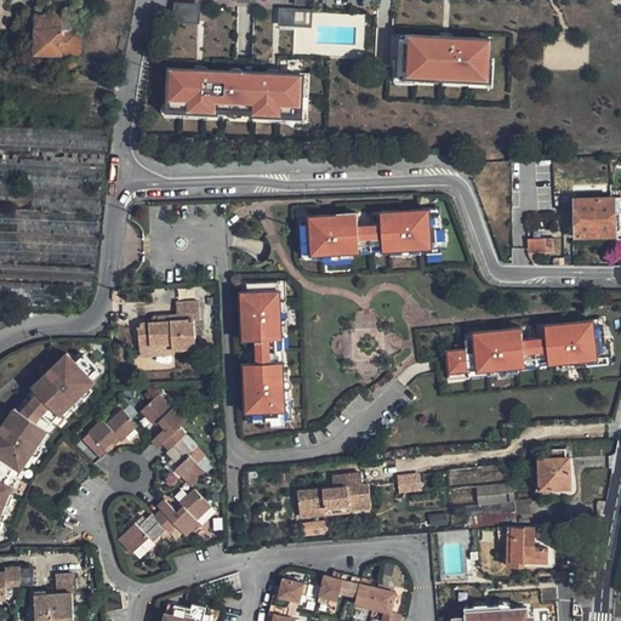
[(198,22),(199,5),(174,4),(172,9),(172,21),(198,22)]
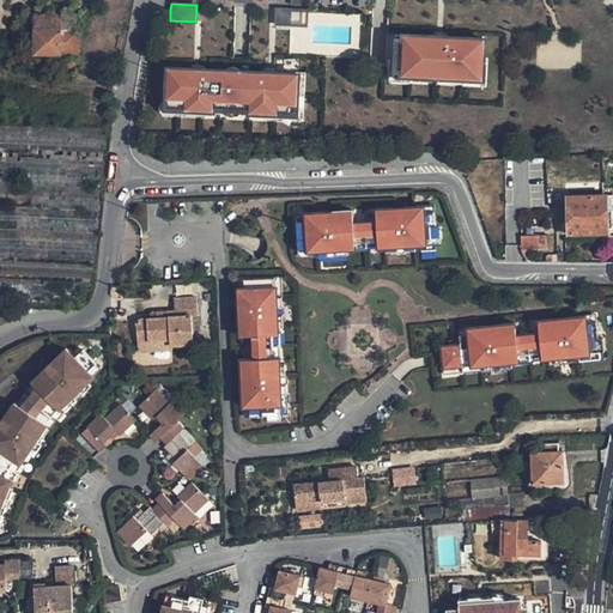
[(293,28),(295,11),(277,10),(275,28),(293,28)]
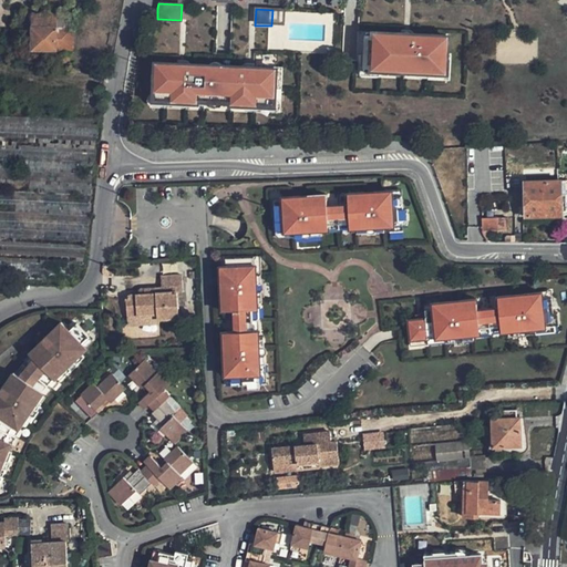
[(33,14),(33,27),(64,28),(64,14),(33,14)]
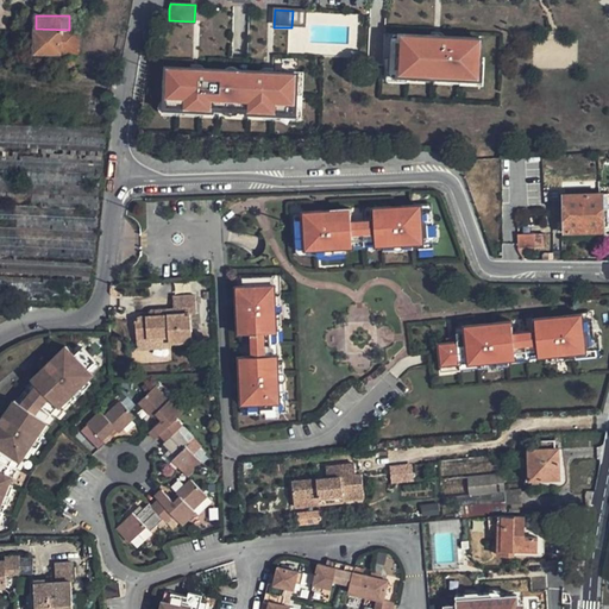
[(69,30),(36,29),(36,52),(79,54),(79,30),(69,30)]
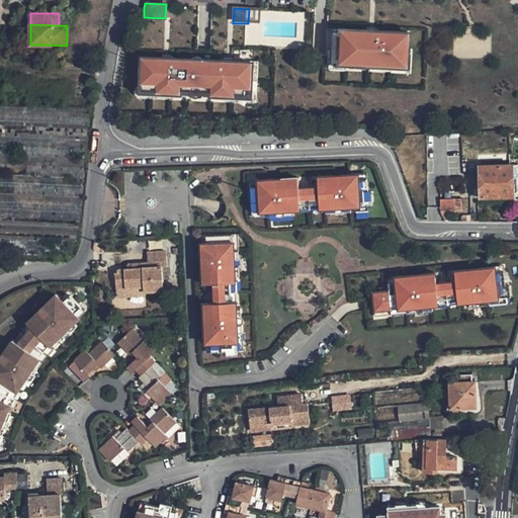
[(409,67),(410,33),(374,31),(369,31),(335,29),(334,51),(333,64),(352,65),(409,67)]
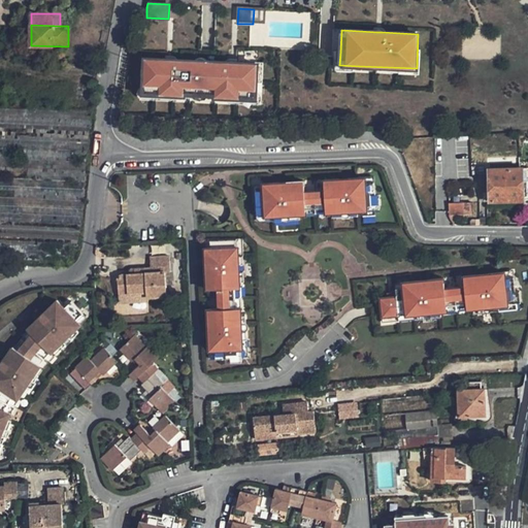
[(64,51),(56,51),(55,66),(64,66),(64,51)]
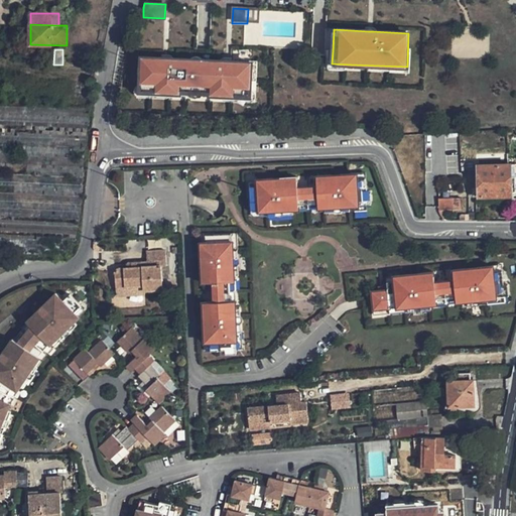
[(332,63),(333,50),(329,50),(328,70),(351,71),(351,65),(332,63)]
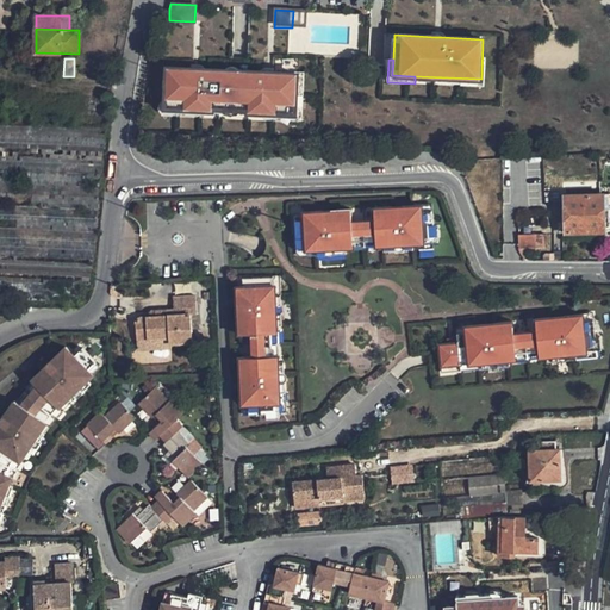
[(294,114),(297,74),(263,73),(198,69),(192,69),(167,68),(166,109),(294,114)]
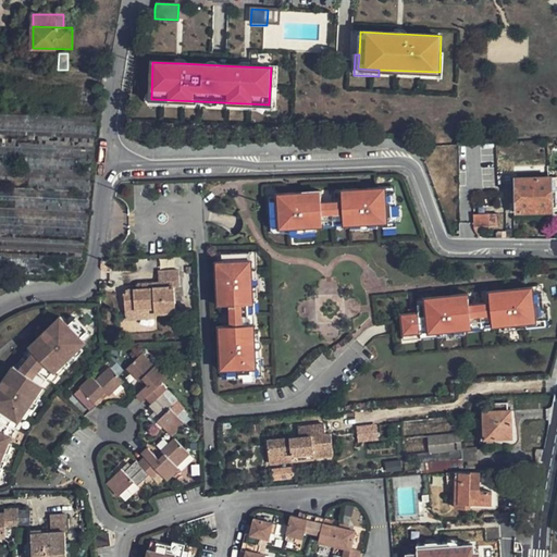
[(551,175),(516,176),(517,212),(552,211),(551,175)]
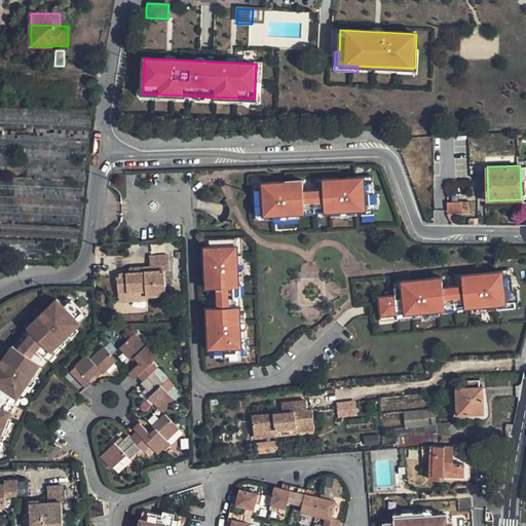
[(263,184),(254,184),(254,193),(256,193),(257,213),(265,213),(265,214),(274,214),(274,218),(284,217),(284,213),(290,213),(290,217),(300,216),(300,211),(306,211),(306,204),(314,204),(325,203),(325,210),(332,210),(332,214),(342,213),(342,209),(348,209),(348,212),(358,212),(357,207),(367,207),(367,205),(373,204),(379,204),(378,194),(373,194),(372,180),(363,180),(363,175),(354,176),(354,186),(347,186),(347,179),(340,180),(340,177),(323,178),(324,188),(313,189),(304,189),(303,179),(287,180),(287,183),(279,183),(279,191),(272,191),(271,181),(263,181),(263,184)]
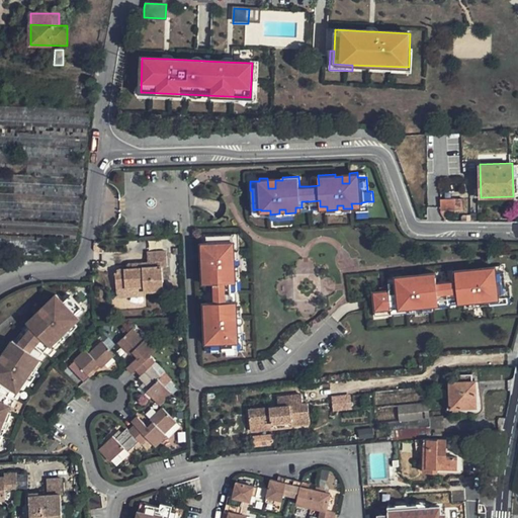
[(457,199),(441,200),(442,206),(442,211),(457,210),(457,199)]
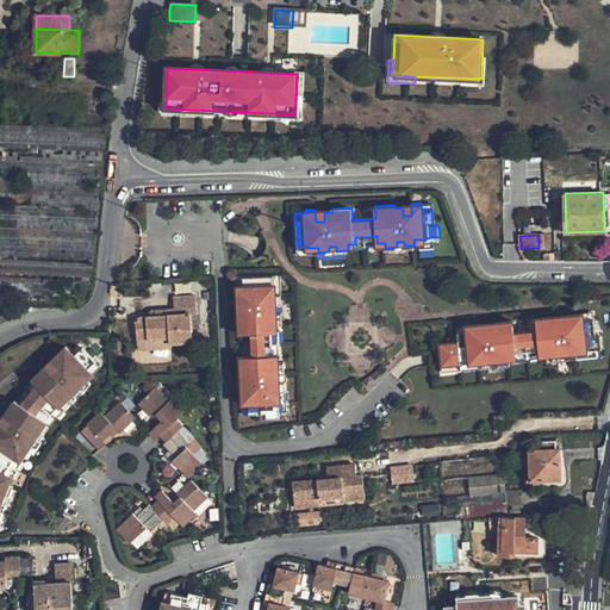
[(248,403),(248,412),(267,411),(267,417),(279,416),(279,411),(279,402),(280,402),(279,391),(286,391),(285,381),(279,383),(279,373),(285,372),(285,361),(278,361),(278,353),(272,353),(272,343),(271,331),(277,331),(277,324),(282,323),(282,312),(277,312),(275,304),(281,303),(281,293),(275,294),(275,285),(274,285),(273,275),(250,277),(250,274),(237,275),(238,285),(236,285),(237,305),(241,305),(250,305),(250,313),(241,313),(237,315),(238,334),(250,334),(251,355),(240,356),(240,375),(243,374),(253,374),(253,383),(243,384),(240,384),(241,404),(248,403)]
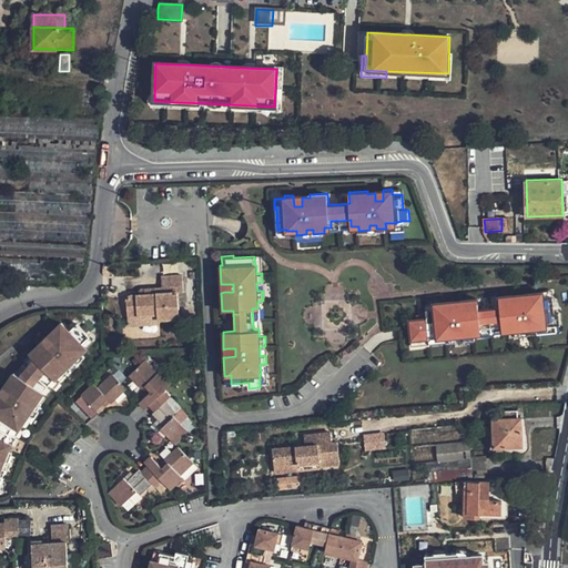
[(112,279),(113,266),(102,266),(102,271),(102,272),(102,274),(104,276),(105,277),(108,279),(112,279)]
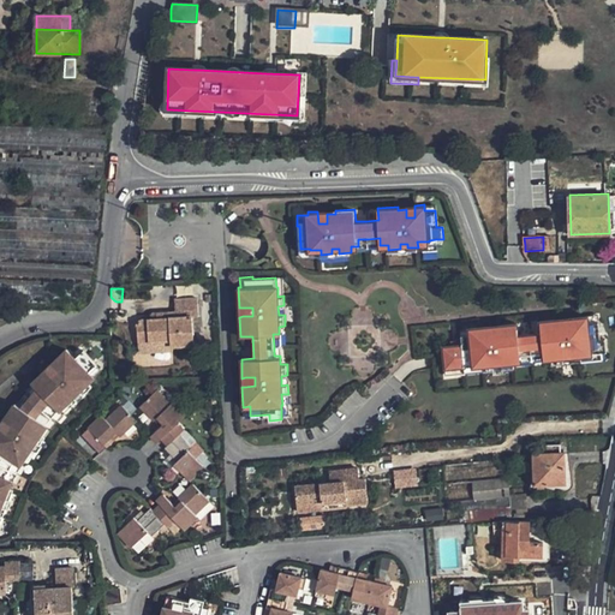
[(137,321),(139,341),(174,339),(174,345),(195,344),(192,317),(198,316),(197,298),(174,300),(174,311),(157,312),(157,318),(151,320),(137,321)]
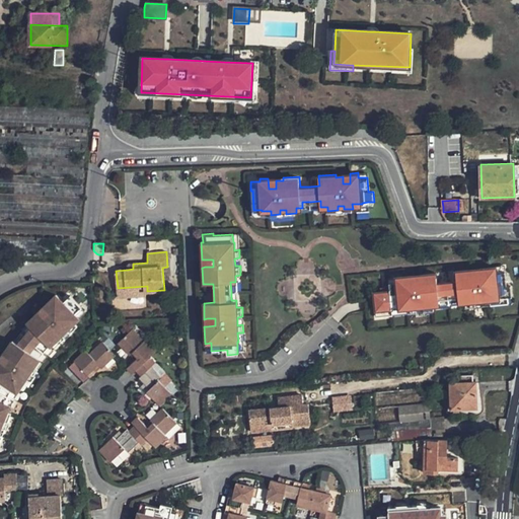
[(379,293),(373,293),(375,311),(382,310),(382,315),(391,314),(391,308),(397,308),(398,309),(408,308),(408,312),(417,312),(416,307),(422,307),(423,311),(433,310),(433,306),(439,306),(438,300),(448,299),(458,298),(458,304),(464,303),(465,307),(475,306),(475,302),(482,301),(482,306),(491,305),(491,300),(498,300),(498,299),(507,298),(512,298),(511,286),(507,287),(505,272),(497,273),(496,268),(487,269),(488,279),(480,279),(479,273),(472,273),(471,270),(455,272),(456,282),(446,283),(437,284),(436,273),(419,275),(420,279),(413,279),(414,286),(405,287),(404,276),(395,277),(395,280),(388,280),(388,288),(389,292),(379,293)]
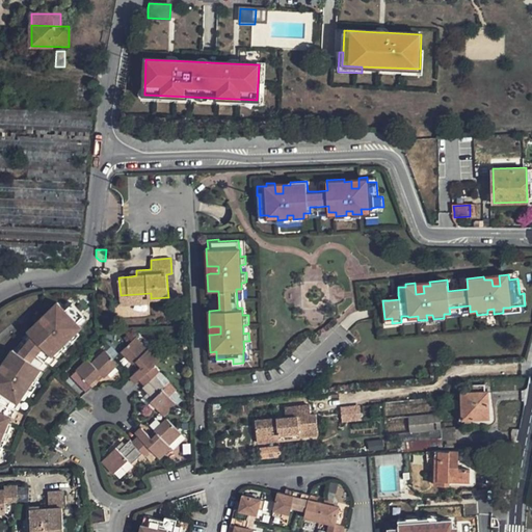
[(423,286),(423,283),(415,283),(416,294),(424,293),(423,286)]
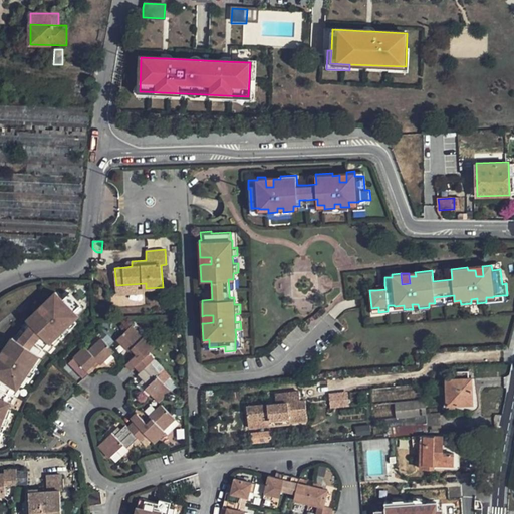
[(146,283),(116,285),(116,295),(146,293),(146,288),(146,283)]
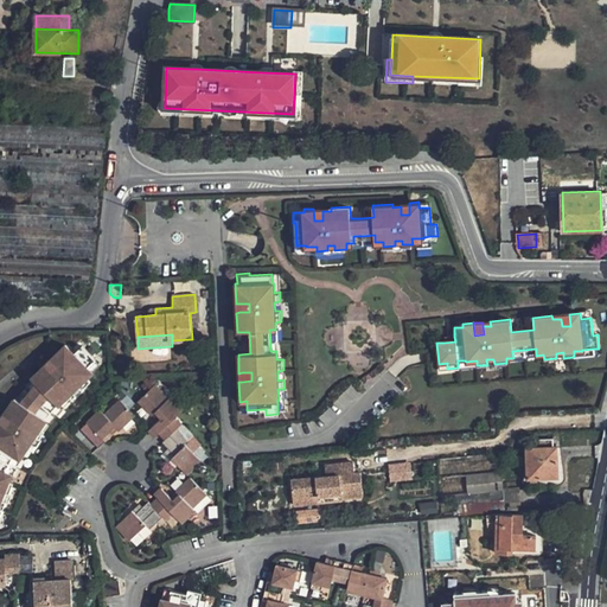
[(0,508),(1,509),(4,499),(0,497),(0,493),(1,490),(7,491),(12,481),(6,479),(10,472),(2,468),(6,460),(11,452),(18,455),(21,451),(26,453),(32,442),(27,440),(32,433),(37,436),(43,428),(38,425),(43,417),(42,417),(49,409),(56,401),(57,402),(62,395),(65,398),(74,391),(70,388),(77,381),(81,384),(88,378),(84,374),(89,369),(84,364),(91,357),(78,343),(71,351),(62,342),(49,355),(56,362),(50,368),(43,360),(30,375),(31,376),(13,397),(11,396),(0,411),(10,417),(4,425),(0,422),(0,508)]
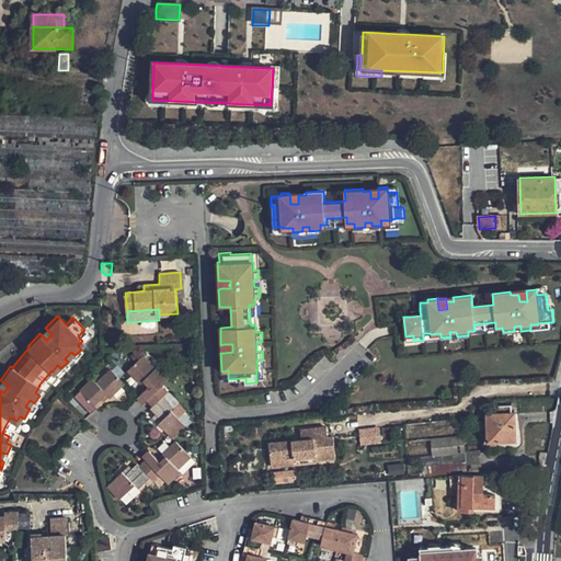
[(52,334),(45,328),(39,333),(46,340),(52,334)]
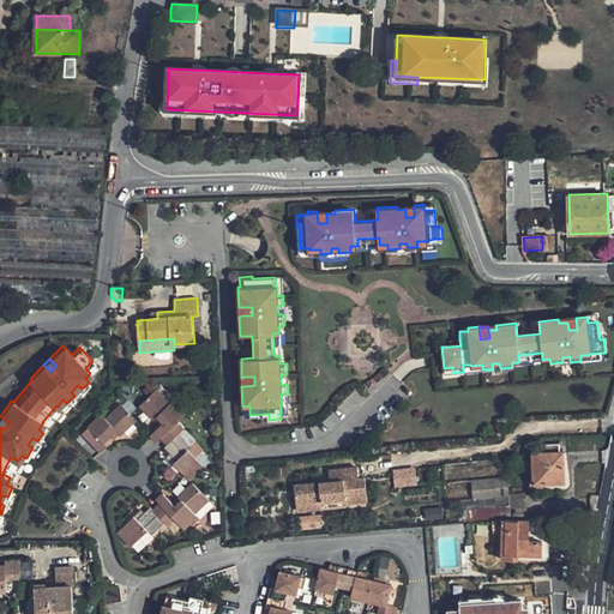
[(85,368),(90,373),(98,366),(92,361),(85,368)]
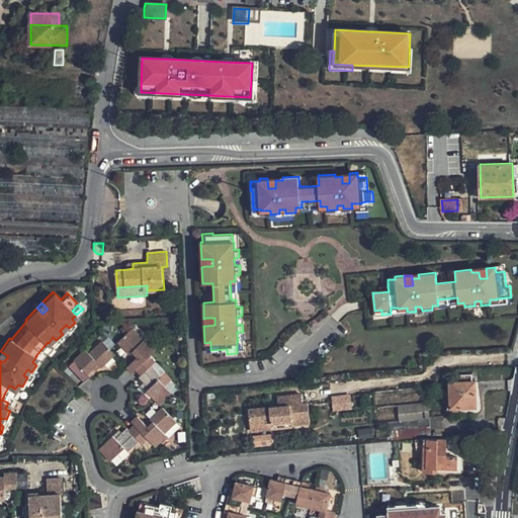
[(60,331),(63,334),(69,328),(66,325),(60,331)]
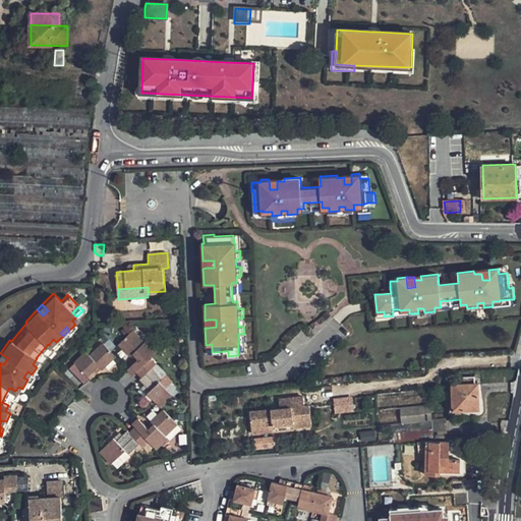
[(158,405),(170,393),(164,386),(158,380),(161,377),(151,365),(154,362),(149,357),(155,349),(143,339),(141,341),(130,329),(116,343),(128,354),(131,351),(136,356),(133,359),(125,366),(131,372),(134,369),(140,374),(137,378),(142,383),(149,389),(146,392),(158,405)]
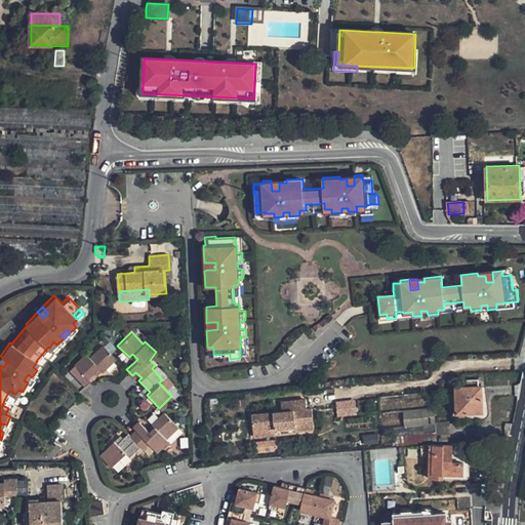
[(48,347),(42,354),(46,357),(56,345),(53,341),(49,348),(48,347)]
